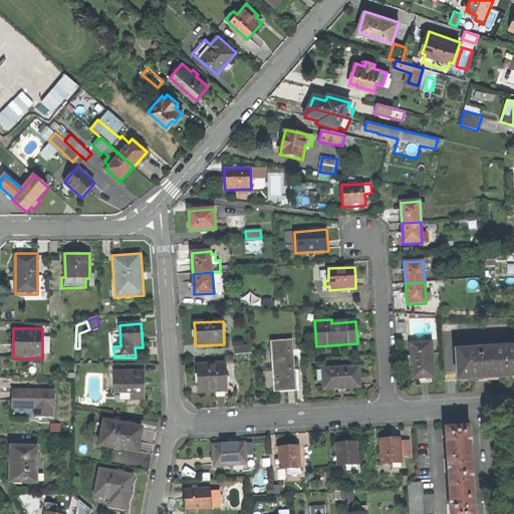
[(295,393),(292,341),(274,342),(277,394),(284,393),(295,393)]
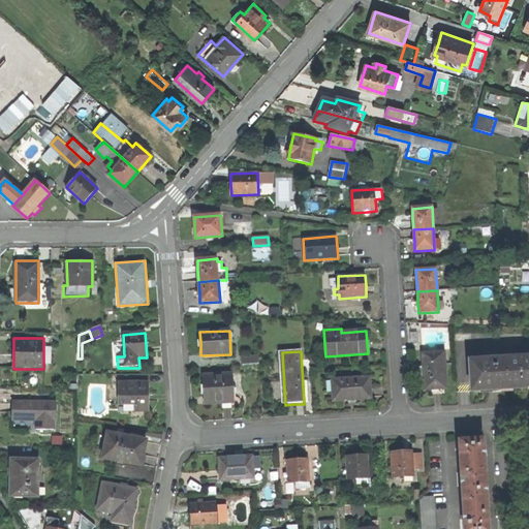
[(424,372),(425,390),(445,389),(443,353),(423,354),(424,372)]
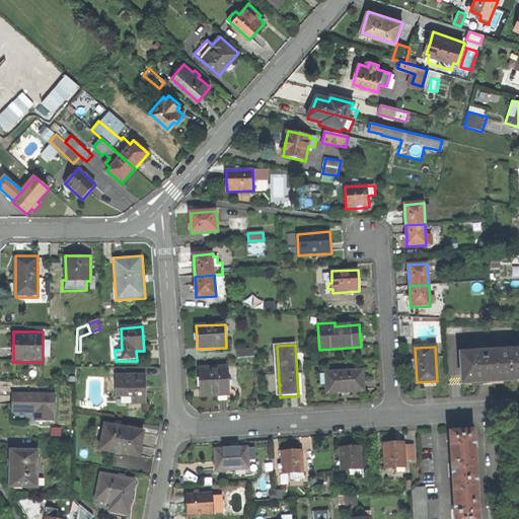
[(518,350),(509,351),(511,382),(518,381),(518,350)]
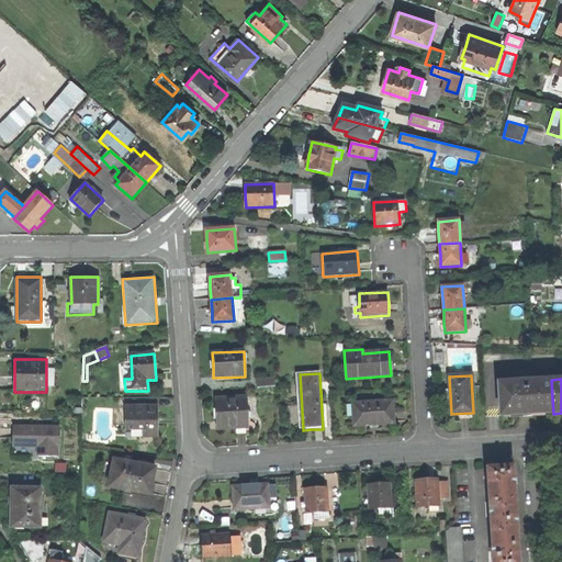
[(524,415),(553,414),(551,380),(498,383),(501,416),(524,415)]
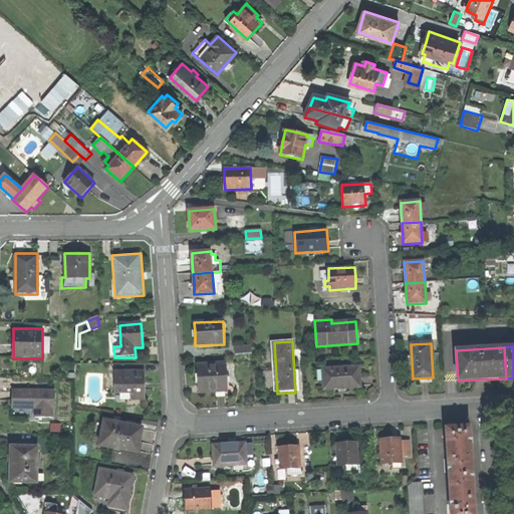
[(227,392),(225,364),(197,365),(198,380),(198,394),(227,392)]
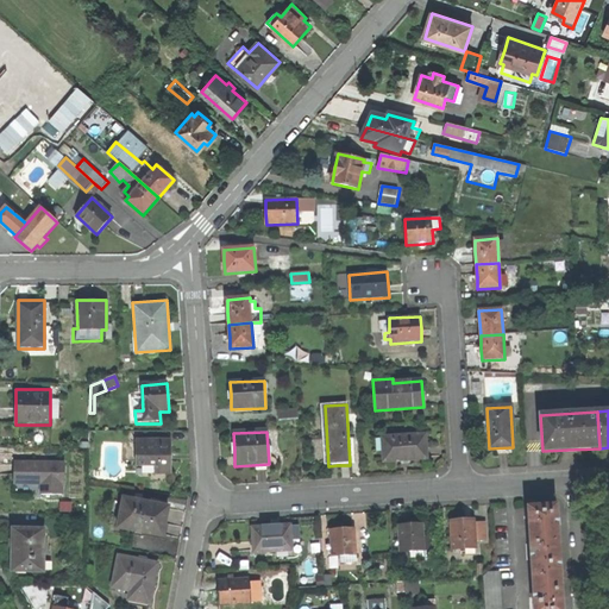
[(405,462),(426,459),(425,435),(382,438),(383,463),(405,462)]
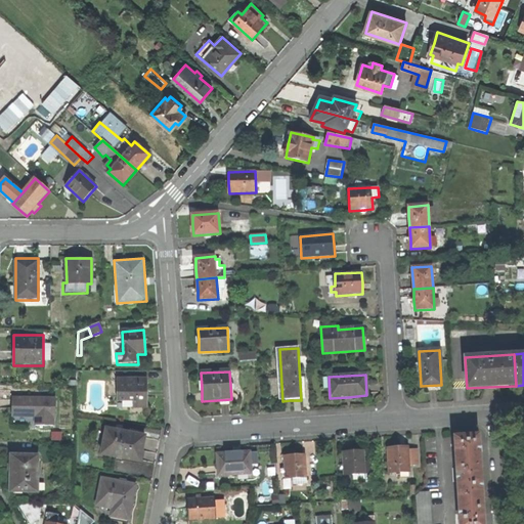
[(146,380),(116,381),(116,401),(132,401),(132,408),(147,408),(146,393),(146,380)]
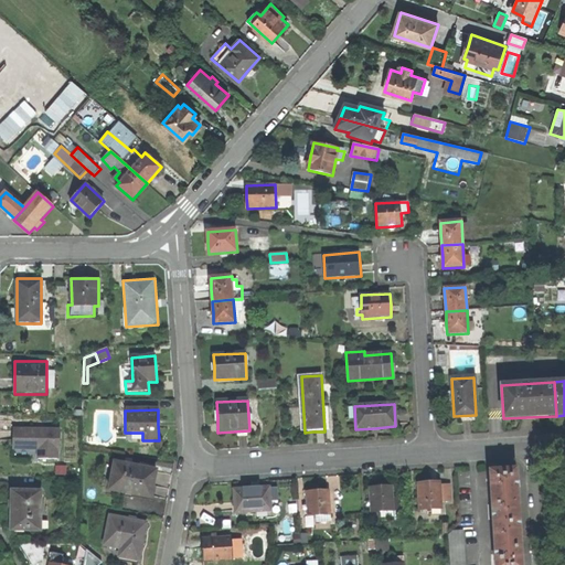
[(55,461),(55,450),(60,450),(60,427),(13,427),(13,441),(13,450),(35,450),(35,460),(55,461)]
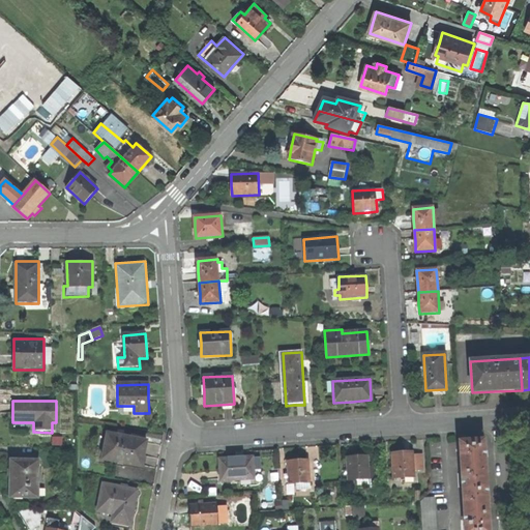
[(146,443),(108,435),(101,461),(141,468),(143,458),(146,443)]
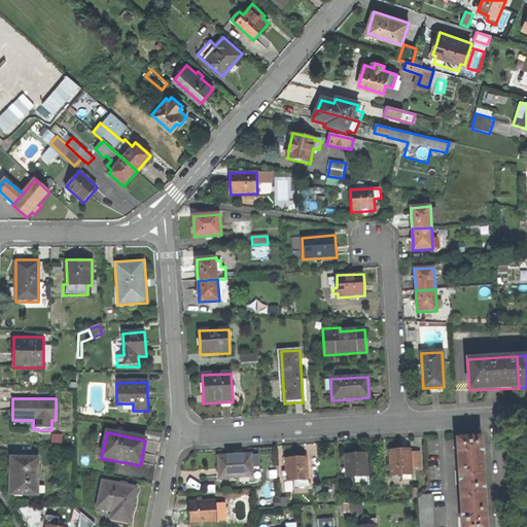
[(483,436),(459,438),(461,460),(462,485),(486,484),(483,436)]
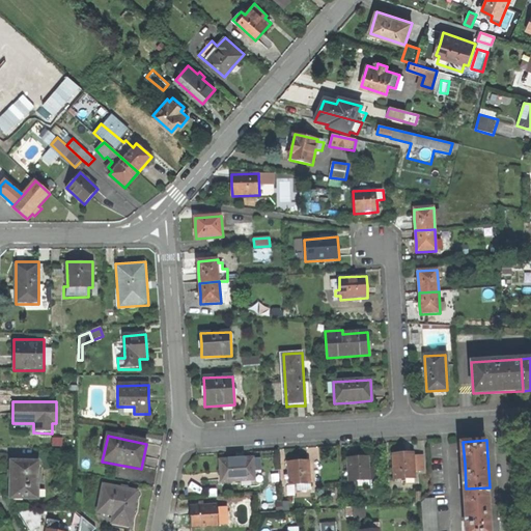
[(392,448),(393,456),(407,455),(407,447),(392,448)]
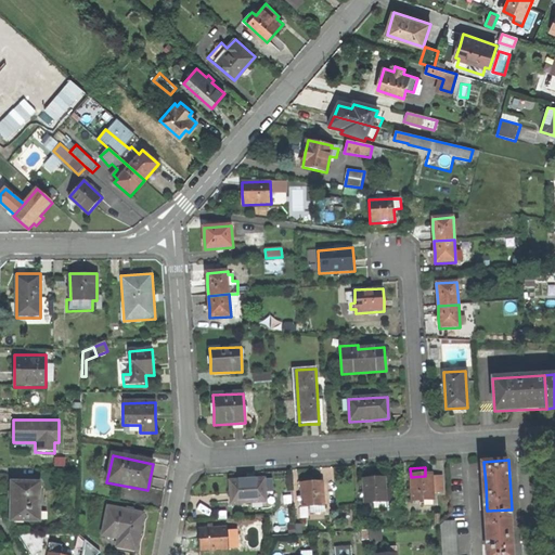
[(411,477),(408,477),(410,502),(433,501),(431,488),(431,476),(428,476),(425,476),(411,477)]
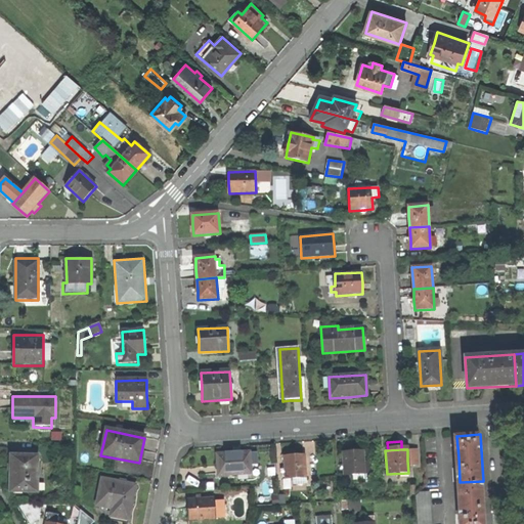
[(9,491),(38,492),(39,452),(9,452),(9,491)]
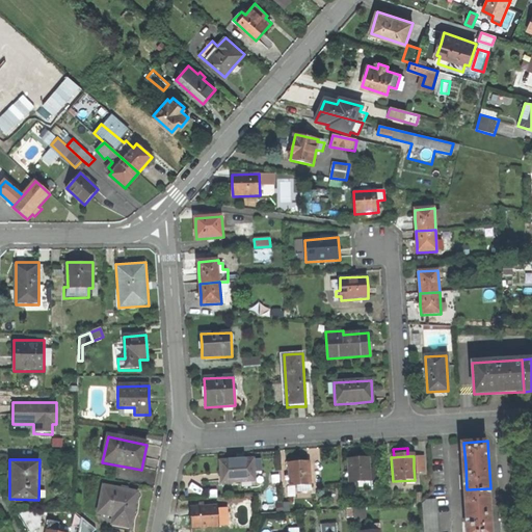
[(221,483),(239,483),(240,489),(262,488),(260,460),(254,461),(253,459),(237,460),(219,462),(221,483)]
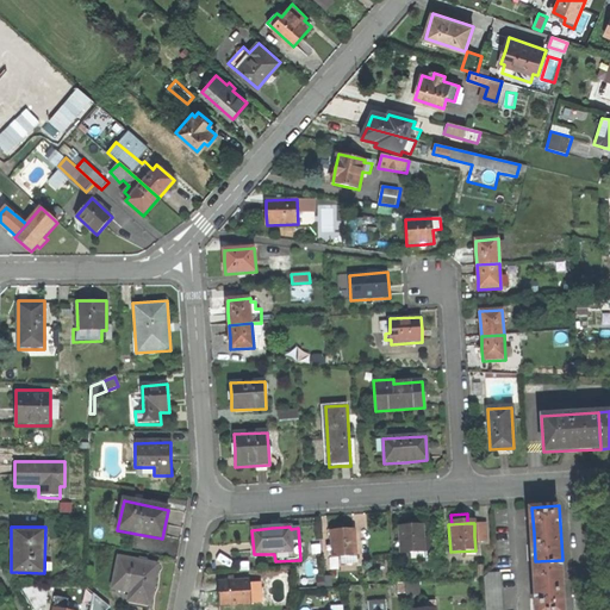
[(411,527),(397,528),(398,555),(411,554),(411,560),(424,560),(422,527),(411,527)]
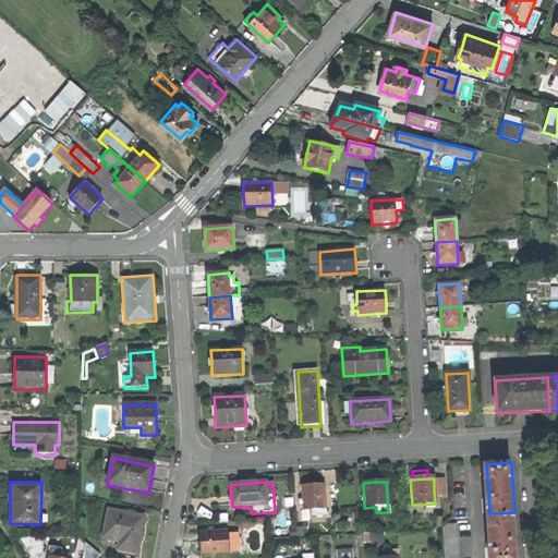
[(316,486),(301,487),(303,512),(314,511),(315,517),(326,517),(325,485),(316,486)]
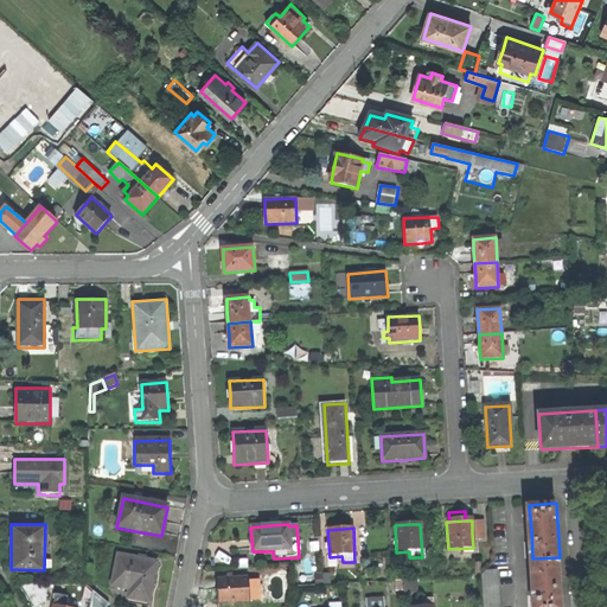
[(157,563),(117,556),(110,587),(129,590),(127,599),(148,604),(153,582),(157,563)]
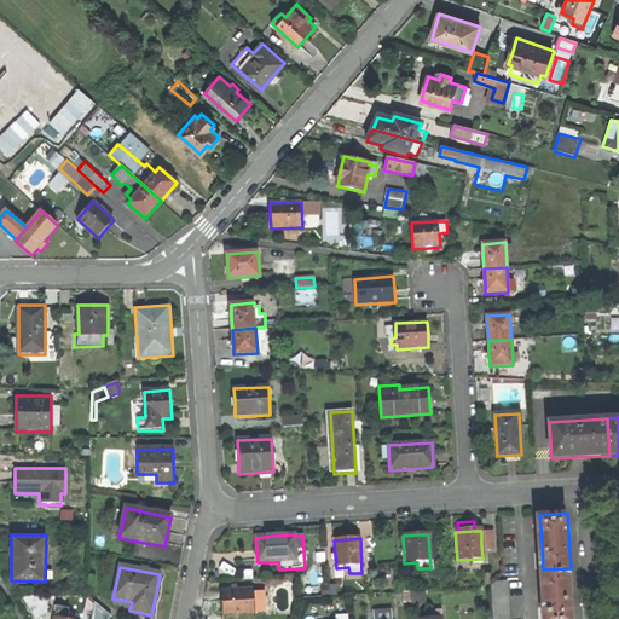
[(573,618),(571,568),(543,570),(545,594),(547,618),(573,618)]
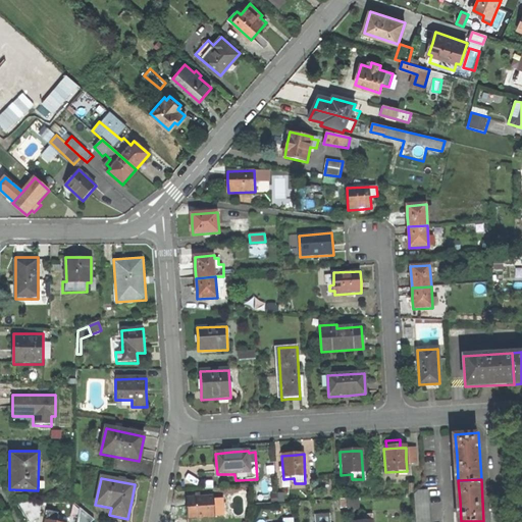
[(417,491),(413,496),(414,521),(428,521),(426,491),(417,491)]
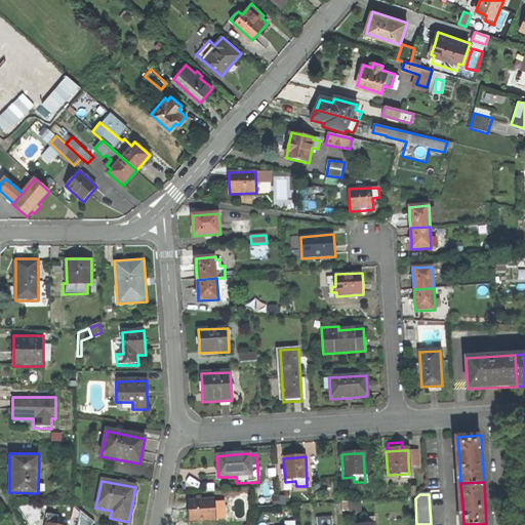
[(189,523),(215,521),(215,517),(225,517),(224,502),(214,503),(214,499),(188,501),(188,513),(189,523)]
